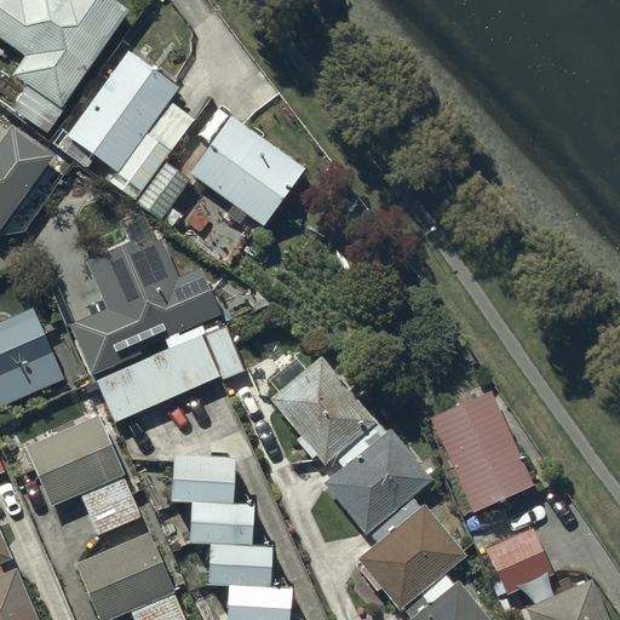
[(6,0),(0,10),(0,32),(33,53),(18,75),(32,84),(13,112),(47,135),(130,11),(113,0),(6,0)]
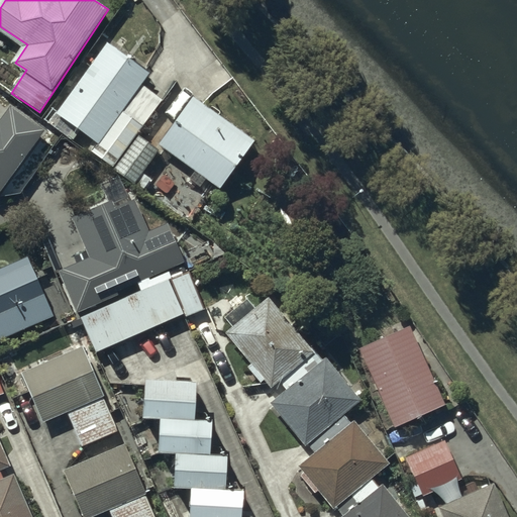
[(147,74),(107,45),(58,114),(97,142),(121,110),(147,74)]
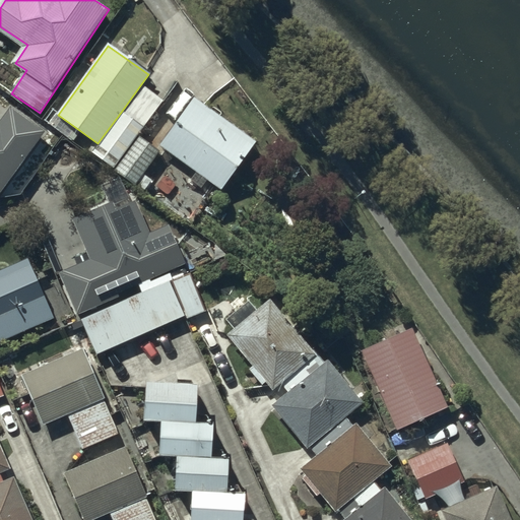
[(254,143),(195,102),(163,146),(221,188),(254,143)]
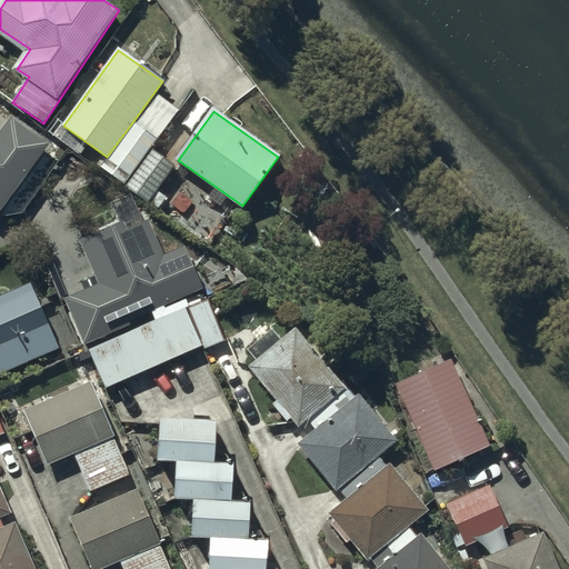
[(0,205),(46,145),(11,118),(0,131),(0,205)]
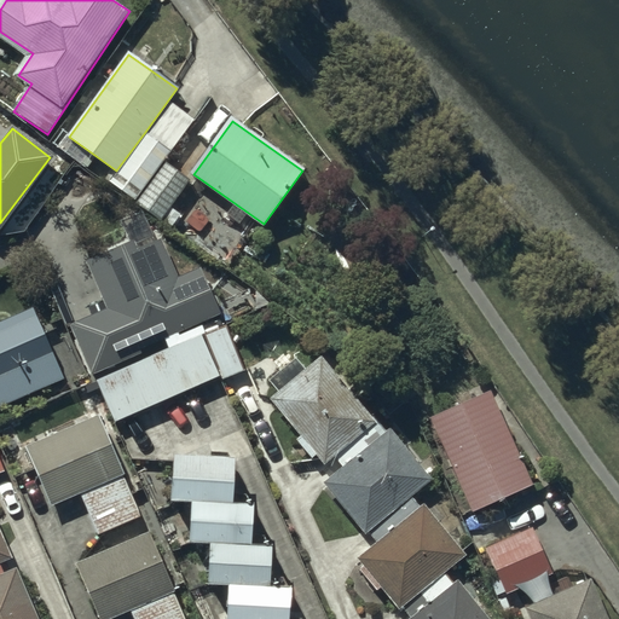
[(172,151),(145,132),(116,171),(109,181),(136,201),(163,163),(172,151)]
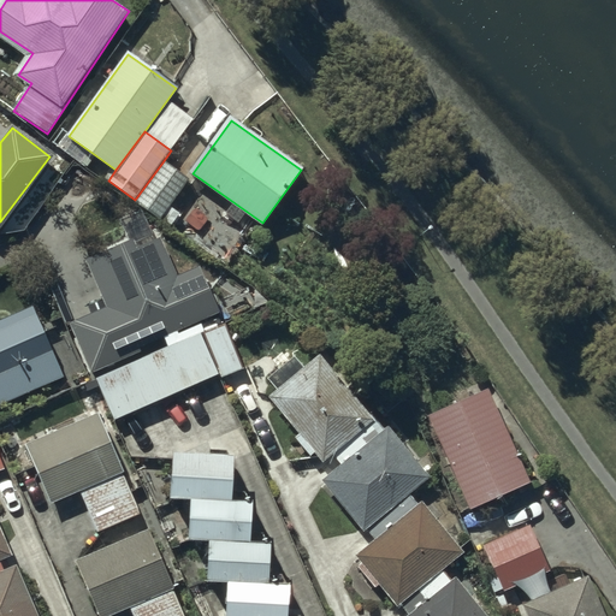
[(189,181),(163,163),(135,200),(161,219),(189,181)]
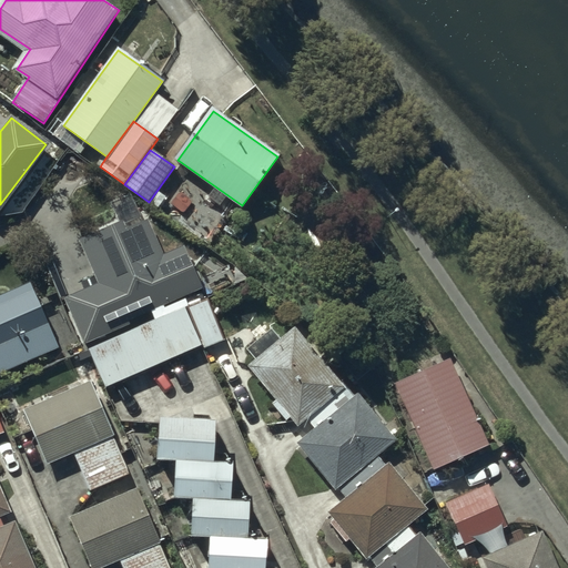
[(162,254),(149,222),(125,232),(121,223),(82,240),(103,286),(70,300),(87,340),(204,288),(185,244),(162,254)]
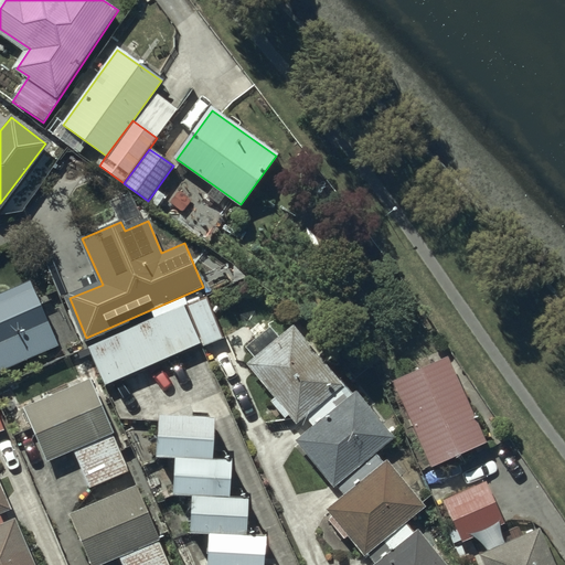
[(27,281),(0,292),(0,364),(53,342),(27,281)]
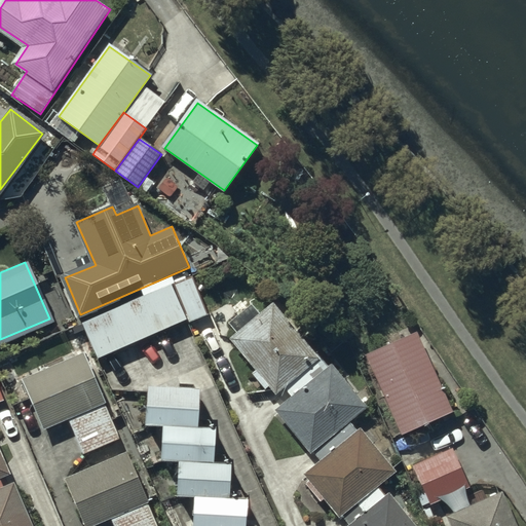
[(82,324),(96,354),(185,316),(172,286),(82,324)]
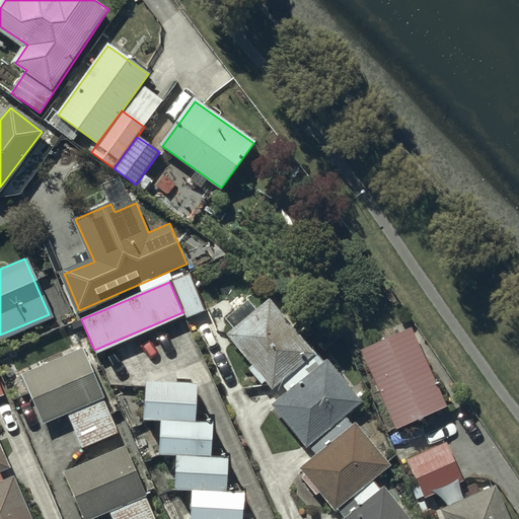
[(309,351),(266,299),(227,331),(270,383),(309,351)]
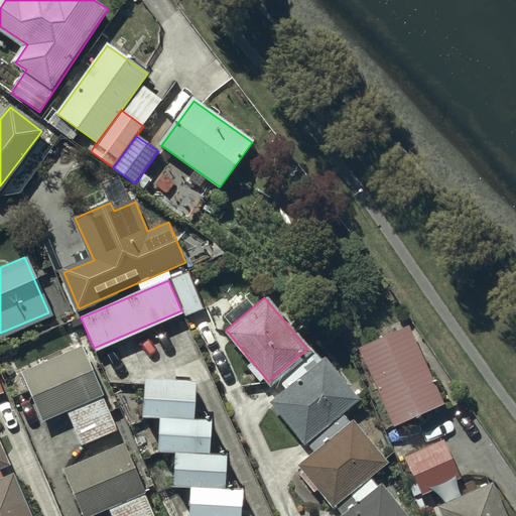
[(406,326),(359,346),(391,421),(438,401),(406,326)]
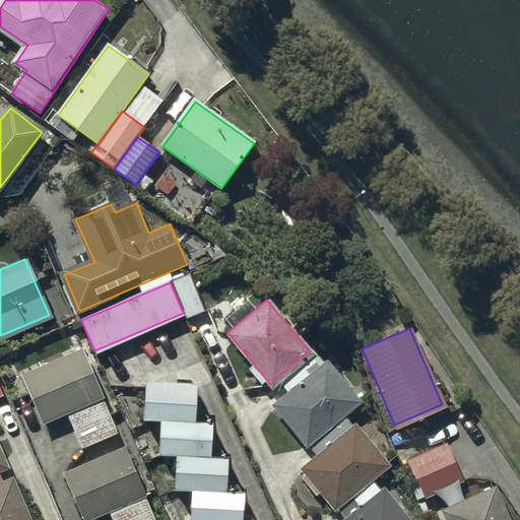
[(80,347),(21,373),(41,418),(64,408),(100,393),(80,347)]
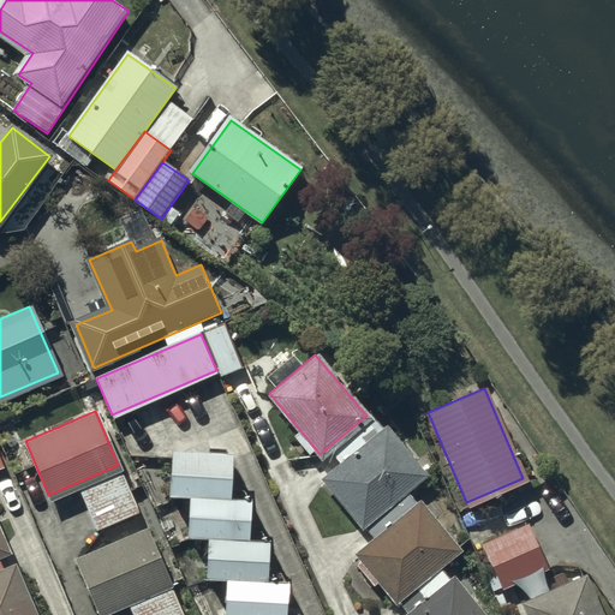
[(380,427),(320,478),(358,524),(419,473),(380,427)]
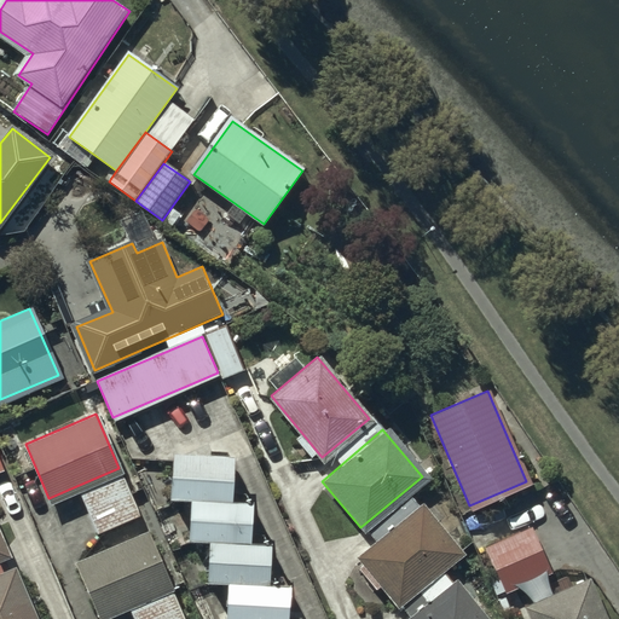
[(230,457),(172,453),(169,498),(186,499),(227,502),(230,457)]
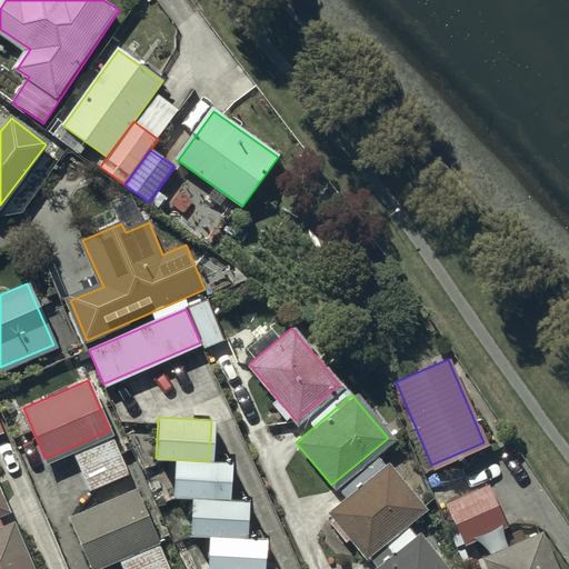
[(109,430),(70,447),(88,487),(126,470),(109,430)]
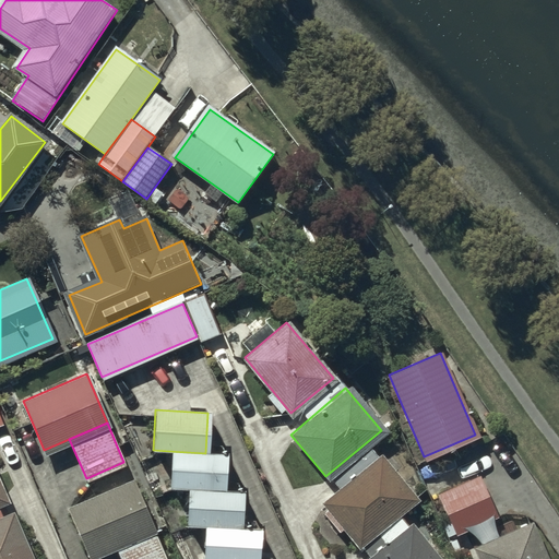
[(205,453),(168,451),(166,488),(187,489),(222,491),(224,454),(205,453)]
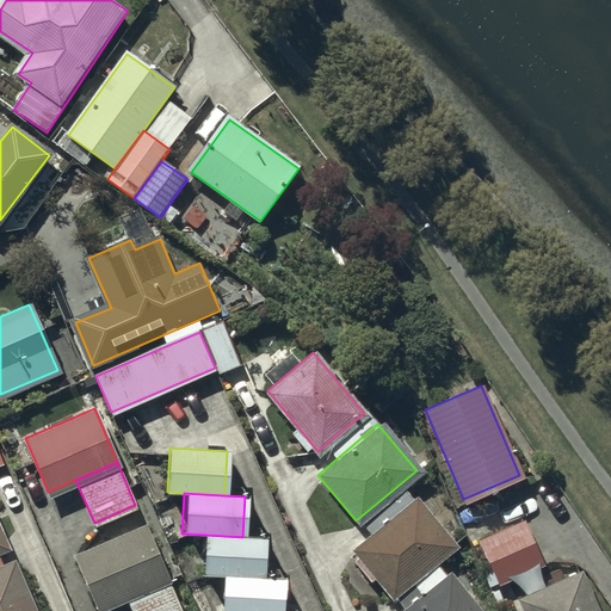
[(413,499),(352,550),(390,596),(451,545),(413,499)]
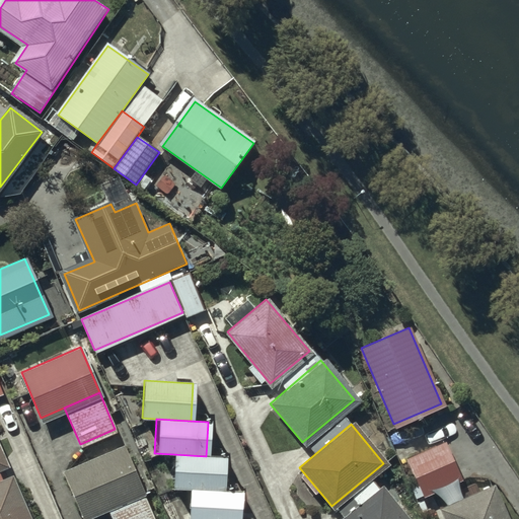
[(0,440),(0,518),(35,518),(15,470),(7,474),(3,466),(10,463),(0,440)]
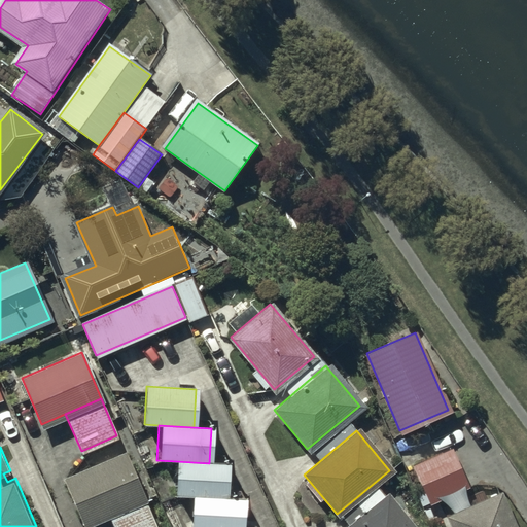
[(450,447),(411,463),(428,502),(466,485),(450,447)]
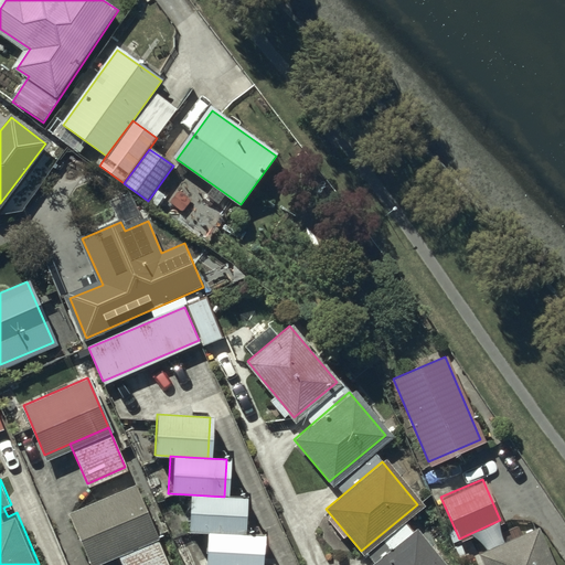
[(114,553),(153,535),(130,483),(67,512),(89,563),(114,553)]
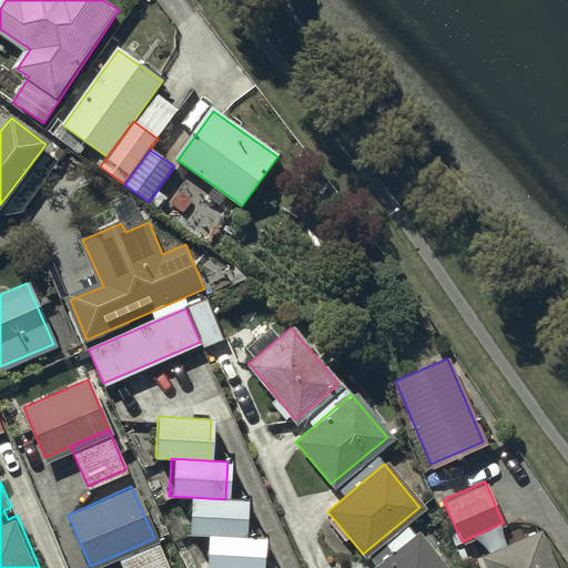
[(225,499),(190,497),(188,533),(208,534),(243,536),(245,500),(225,499)]
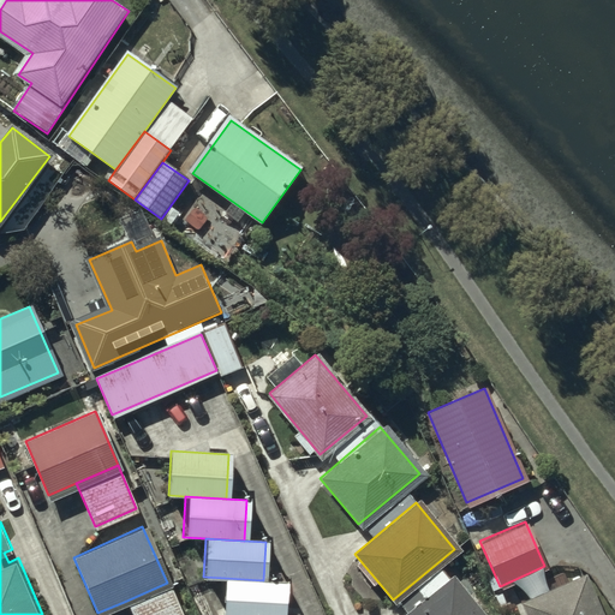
[(597,614),(581,577),(521,602),(526,614),(597,614)]
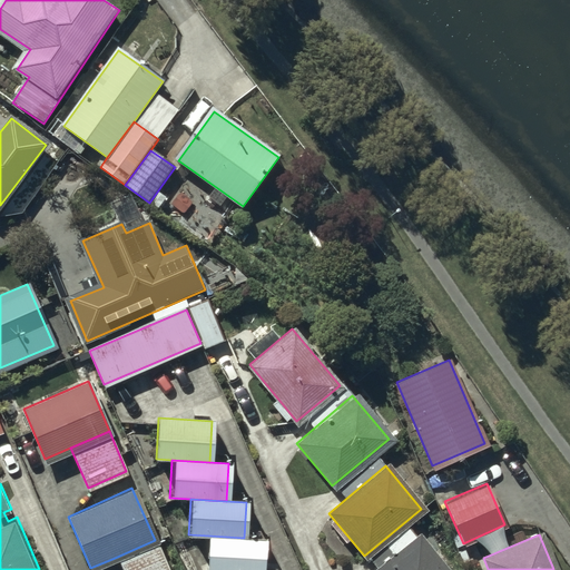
[(244,538),(208,536),(205,569),(259,569),(263,539),(244,538)]
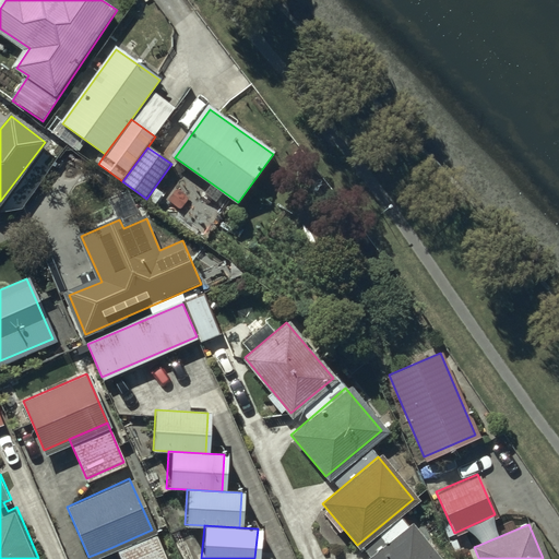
[(436,558),(407,525),(366,558),(436,558)]
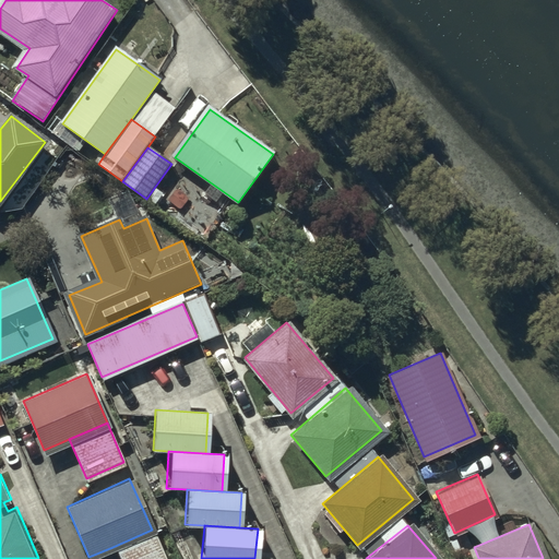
[(117,558),(165,558),(152,530),(113,547),(117,558)]
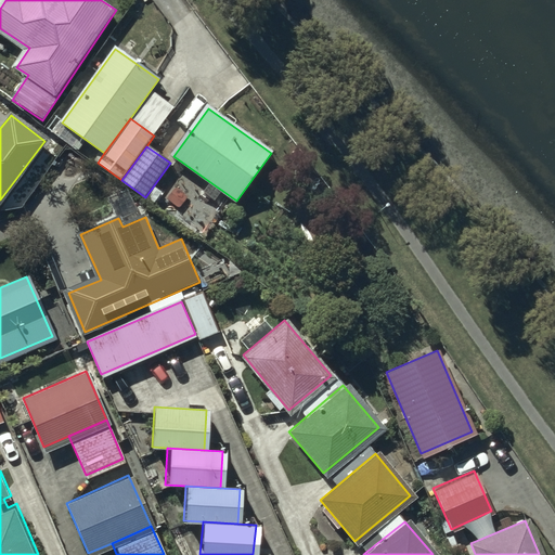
All buildings are outlined.
